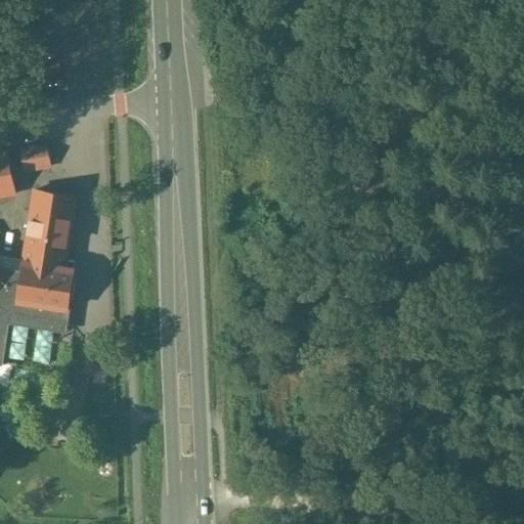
[(47,143),(22,148),(26,171),(51,166),(47,143)]
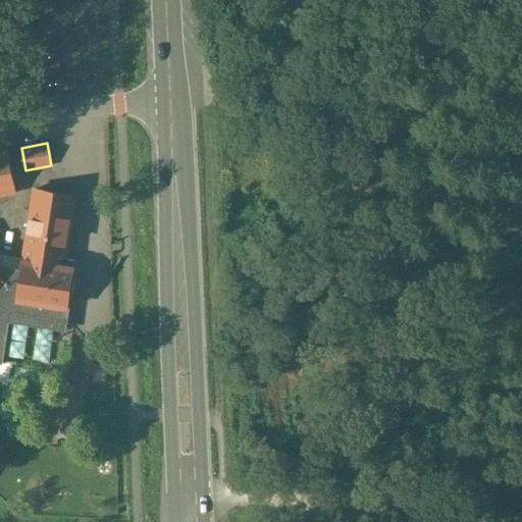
[(8,151),(0,152),(0,195),(15,193),(8,151)]
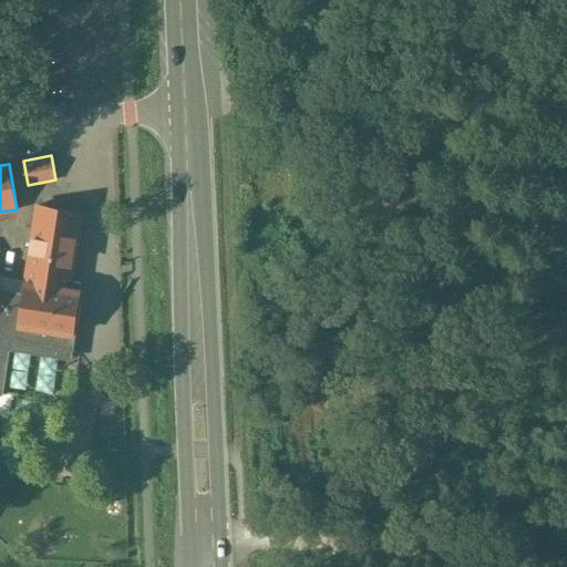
[(83,213),(38,206),(39,207),(26,282),(69,289),(70,280),(71,280),(72,270),(76,244),(79,245),(79,244),(78,244),(82,214),(83,214),(83,213)]
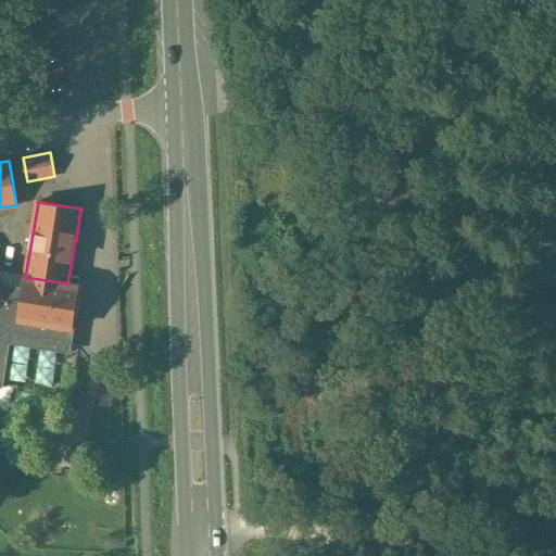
[(24,287),(0,282),(0,319),(71,329),(73,328),(79,286),(78,286),(78,285),(74,283),(67,283),(25,277),(24,287)]
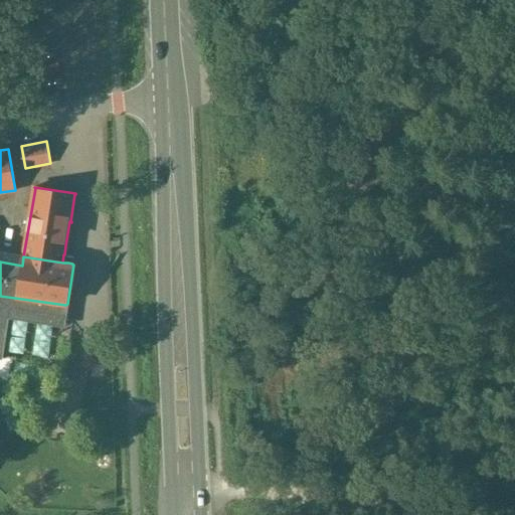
[(0,296),(0,356),(2,357),(7,316),(60,323),(63,324),(65,305),(0,296)]
